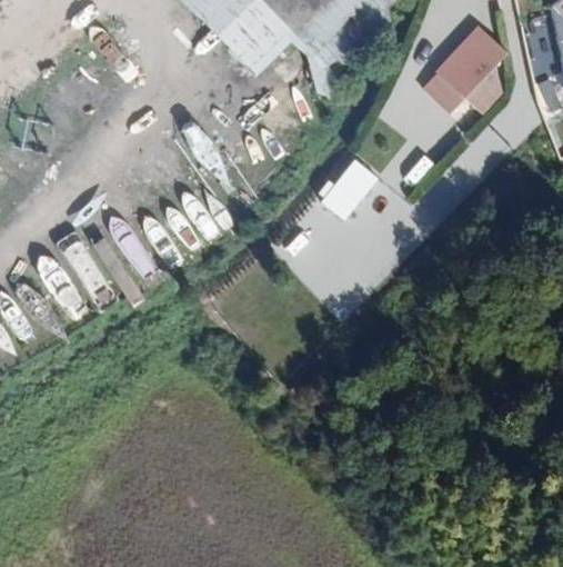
[(262,0),(295,33),(329,0),(262,0)]
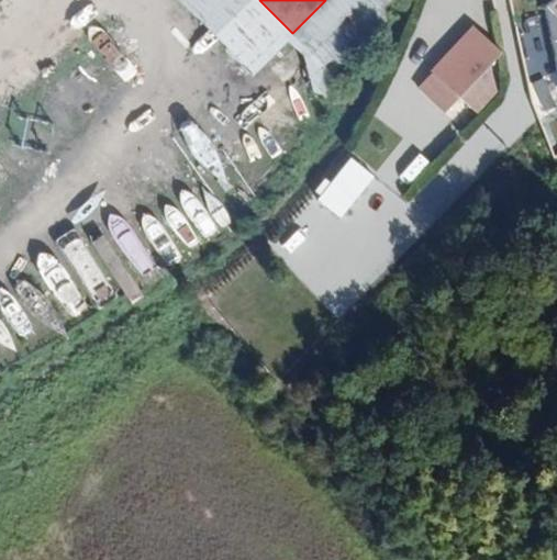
[(553,0),(544,9),(556,21),(556,0),(553,0)]
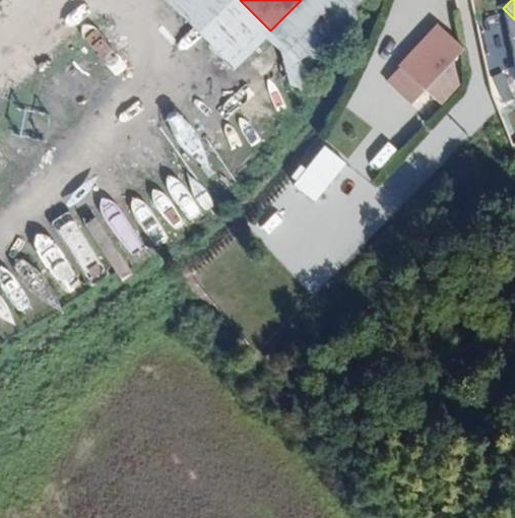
[(57,29),(80,16),(74,6),(51,19),(57,29)]
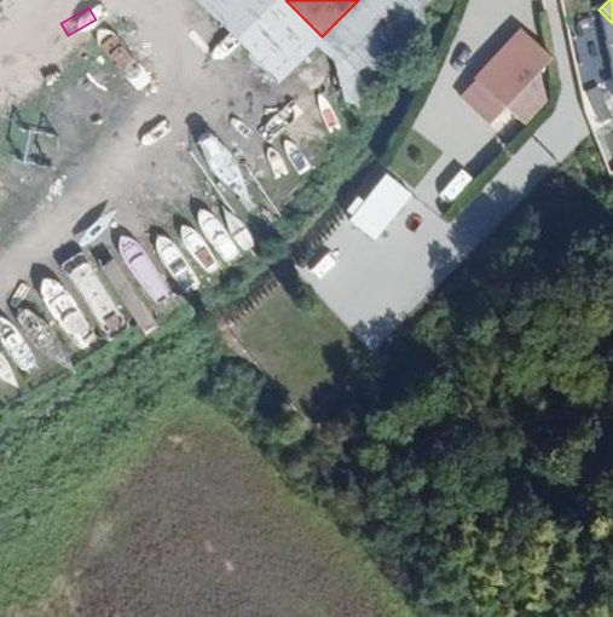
[(492,121),(504,107),(527,125),(555,88),(537,74),(555,52),(516,23),(460,96),(492,121)]
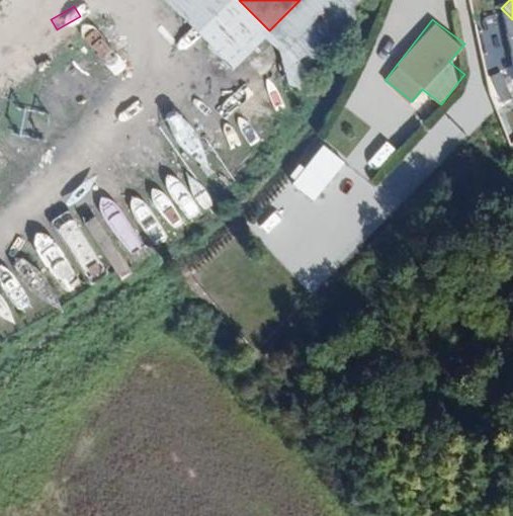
[(214,88),(192,106),(244,163),(264,144),(214,88)]
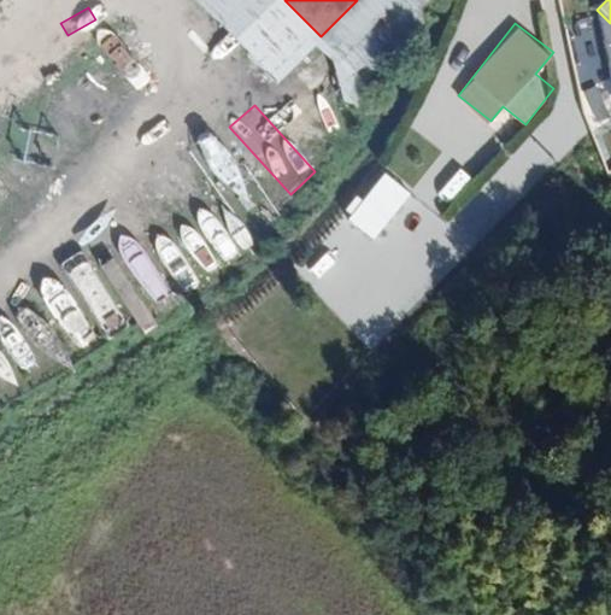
[(363,203),(389,222),(409,195),(383,177),(363,203)]
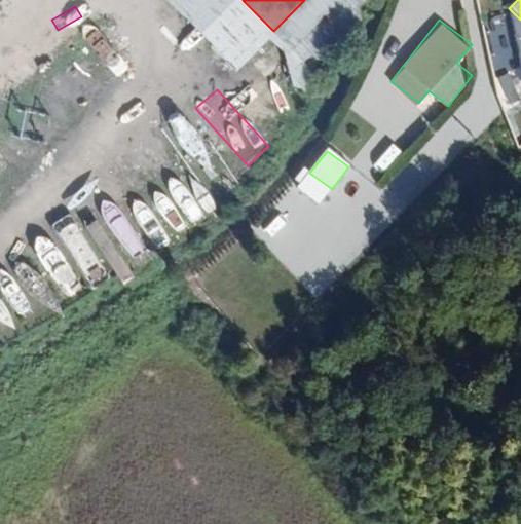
[(0,175),(1,176),(11,159),(0,152),(0,175)]
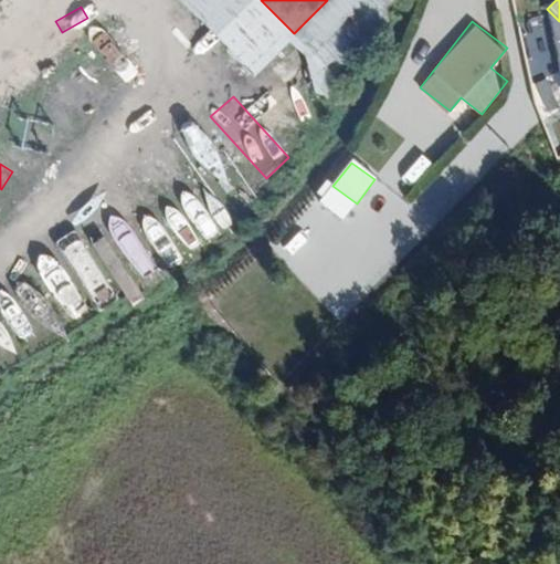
[(156,267),(128,221),(112,231),(140,275),(156,267)]
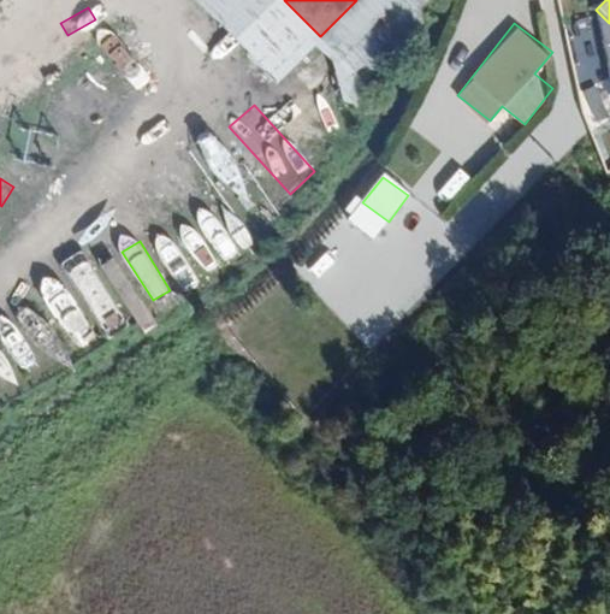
[(65,267),(105,332),(131,317),(140,329),(153,320),(112,255),(90,269),(83,257),(65,267)]
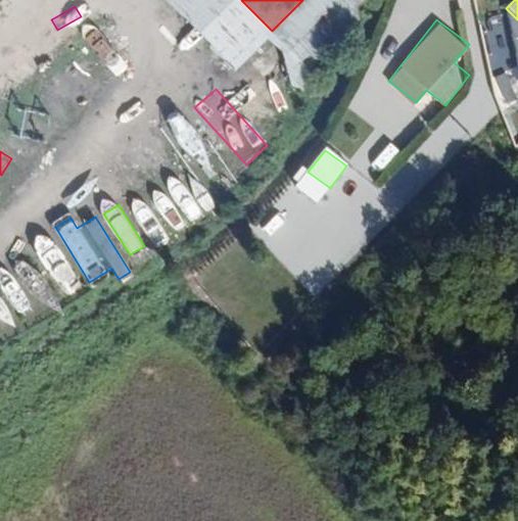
[(55,249),(41,258),(64,297),(79,289),(55,249)]
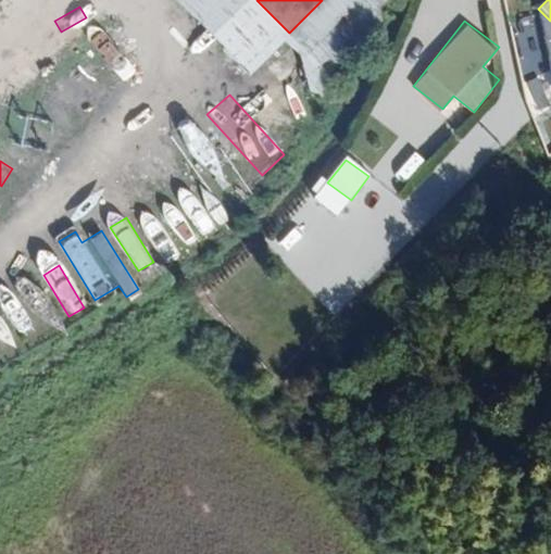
[(28,299),(28,301),(4,301),(4,341),(34,340),(34,312),(48,312),(48,299),(28,299)]
